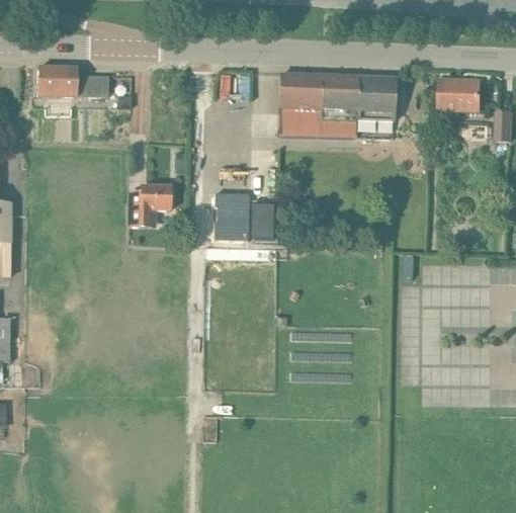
[(78,65),(37,64),(36,96),(77,97),(77,95),(107,96),(108,75),(78,74),(78,65)]
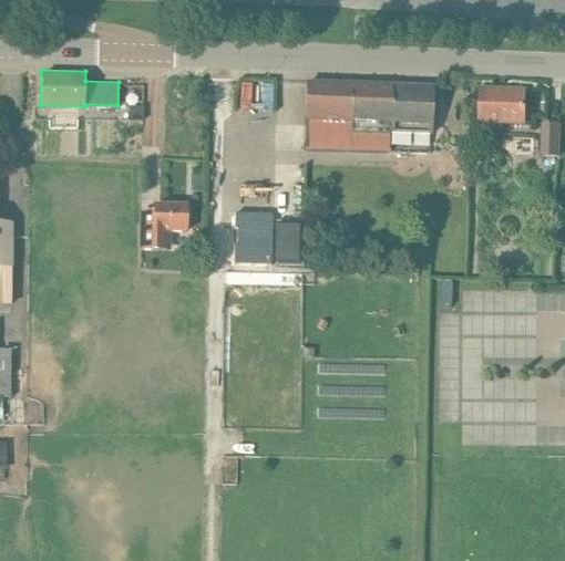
[(306,117),(305,139),(307,139),(307,146),(307,147),(390,151),(390,148),(431,149),(432,133),(434,83),(307,79),(306,117)]
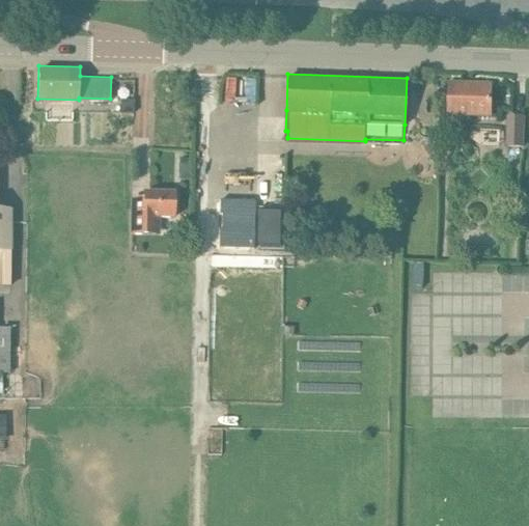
[(449,117),(463,118),(466,118),(466,114),(492,115),(493,81),(450,80),(449,117)]
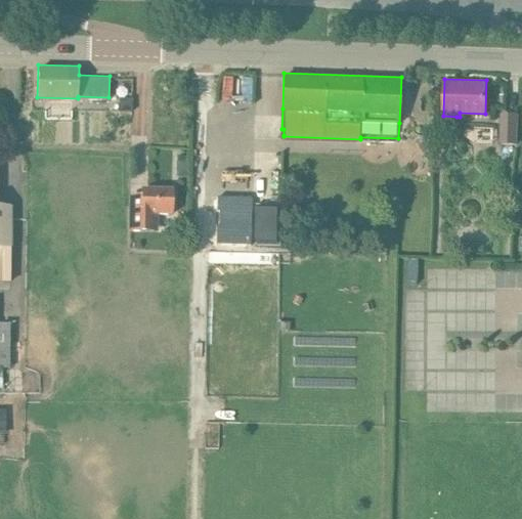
[(133,94),(120,94),(120,107),(133,107),(133,94)]
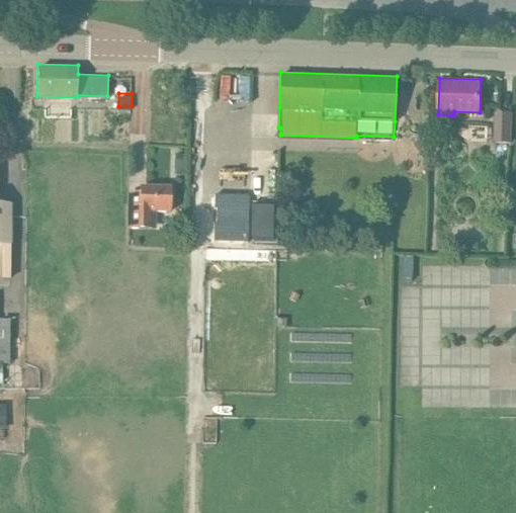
[(495,141),(498,141),(512,141),(513,110),(495,109),(495,141)]
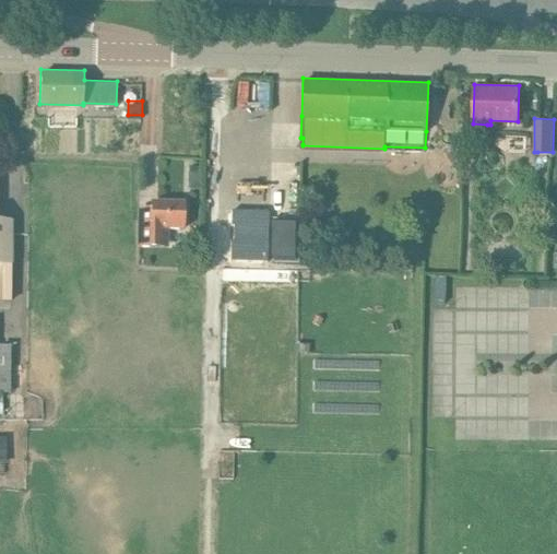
[(190,171),(190,184),(201,184),(201,171),(201,164),(199,164),(190,164),(190,171)]
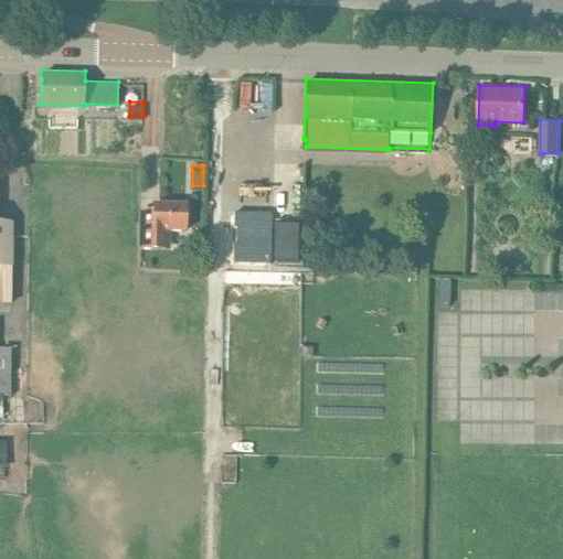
[(139,246),(141,246),(169,247),(169,228),(186,228),(186,201),(153,201),(153,208),(146,208),(146,217),(140,216),(139,246)]
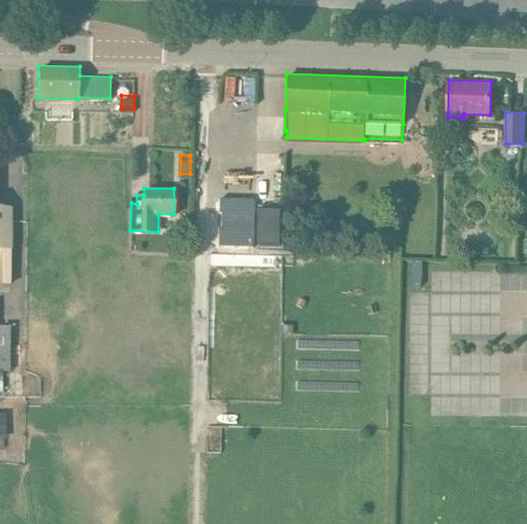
[(220,195),(219,245),(253,246),(254,196),(220,195)]
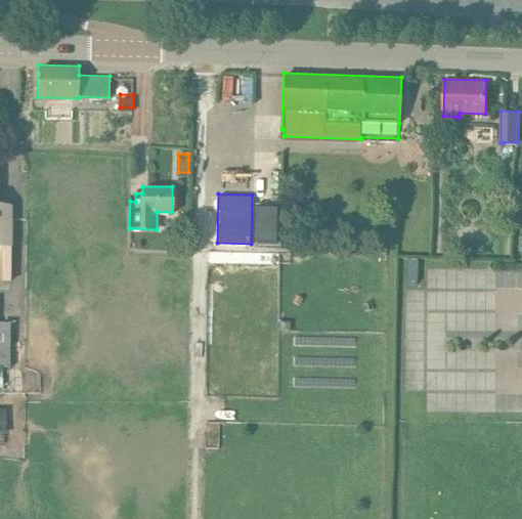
[(254,204),(253,236),(258,236),(258,244),(280,244),(281,203),(259,202),(259,204),(254,204)]
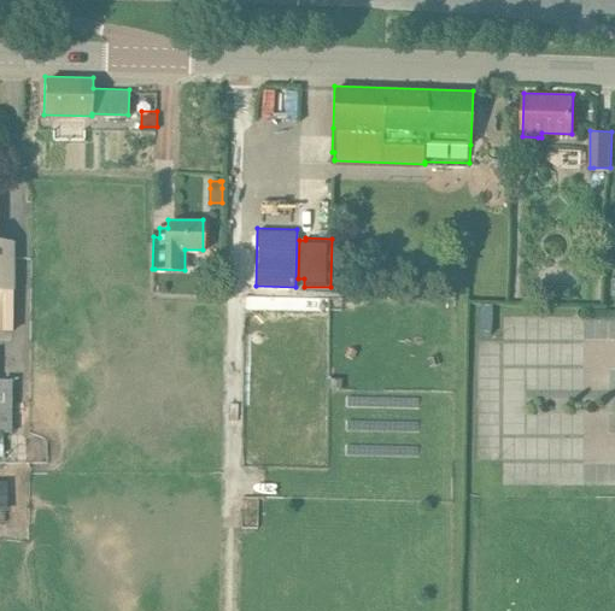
[(0,329),(13,330),(15,254),(15,240),(0,240),(0,329)]
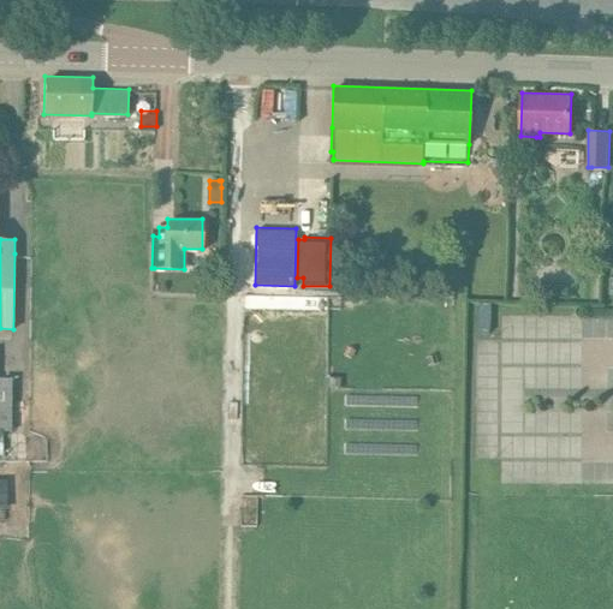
[(564,284),(547,284),(547,296),(564,296),(564,284)]
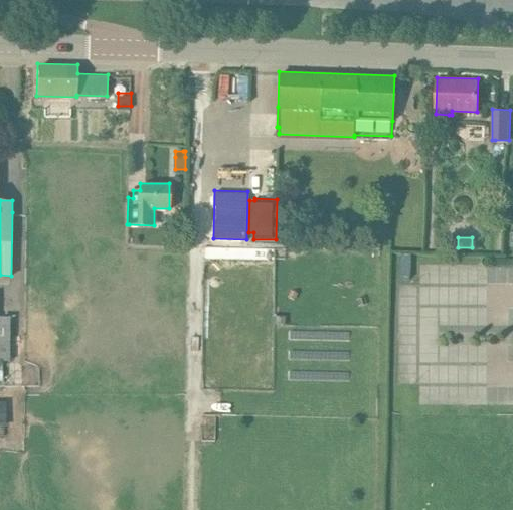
[(0,358),(10,359),(11,359),(12,315),(0,314),(0,358)]
